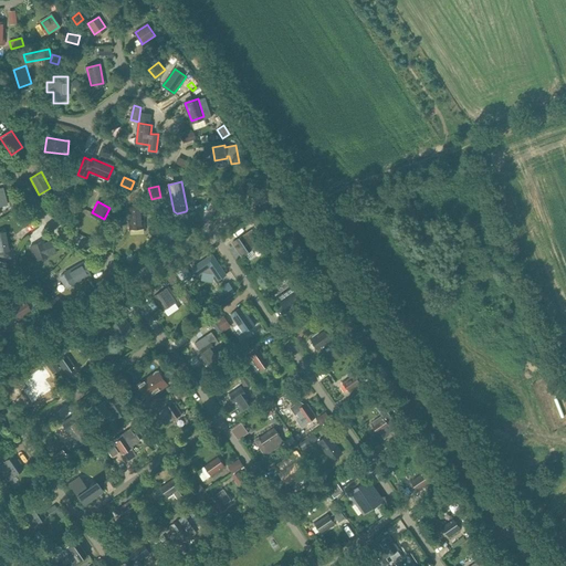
[(128,207),(130,229),(145,228),(144,206),(128,207)]
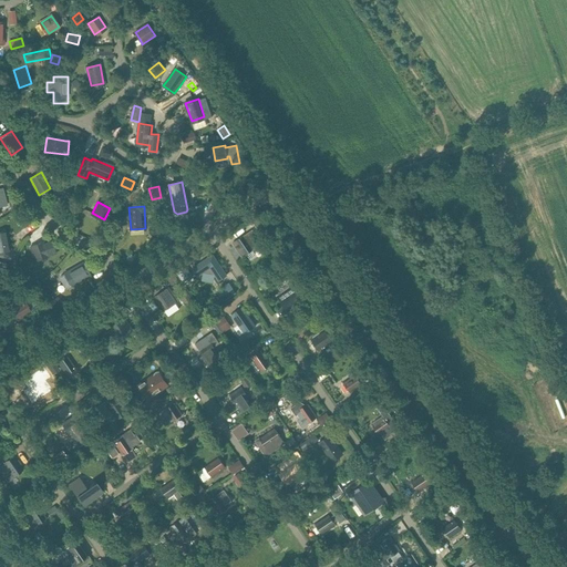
[(259,217),(253,223),(259,233),(267,228),(259,217)]
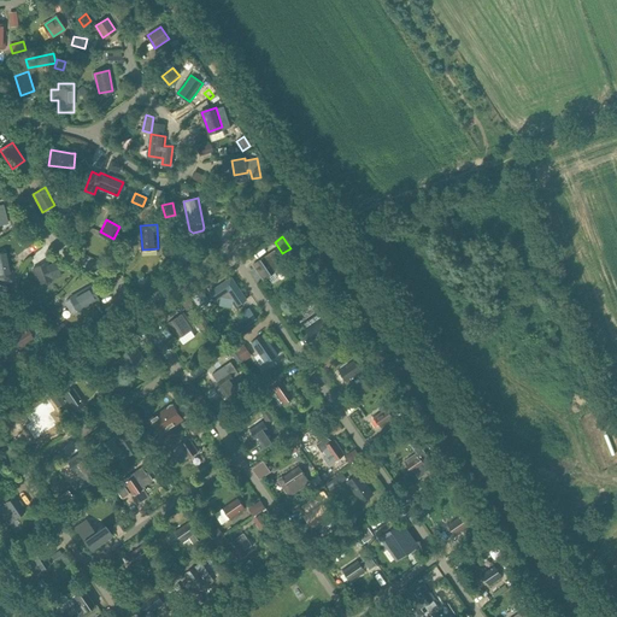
[(168,259),(176,251),(170,245),(162,253),(168,259)]
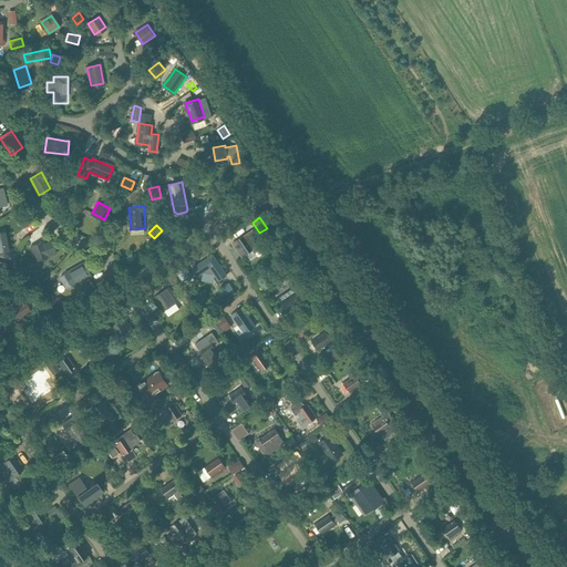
[(251,229),(233,243),(241,257),(247,254),(250,260),(256,256),(253,250),(261,244),(251,229)]
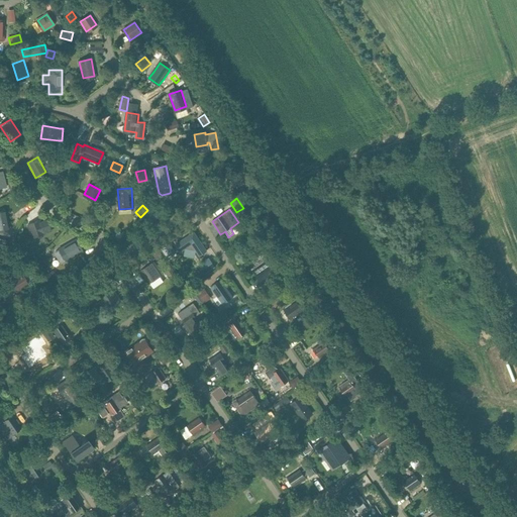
[(0,231),(11,229),(7,210),(0,211),(0,231)]
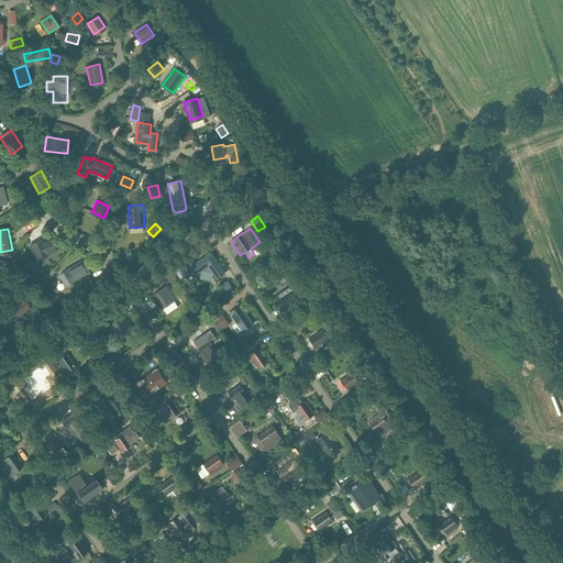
[(43,241),(30,245),(34,256),(47,252),(47,255),(56,252),(51,238),(43,241)]
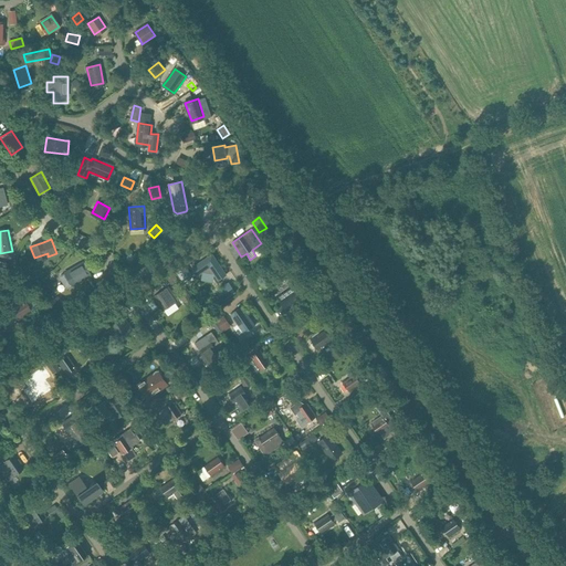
[(197,275),(201,272),(216,274),(219,280),(226,274),(212,254),(192,269),(197,275)]
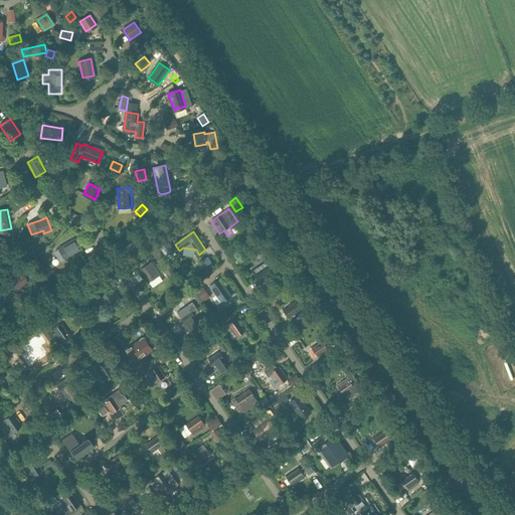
[(58,249),(55,250),(61,262),(64,260),(64,261),(82,250),(76,238),(58,248),(58,249)]
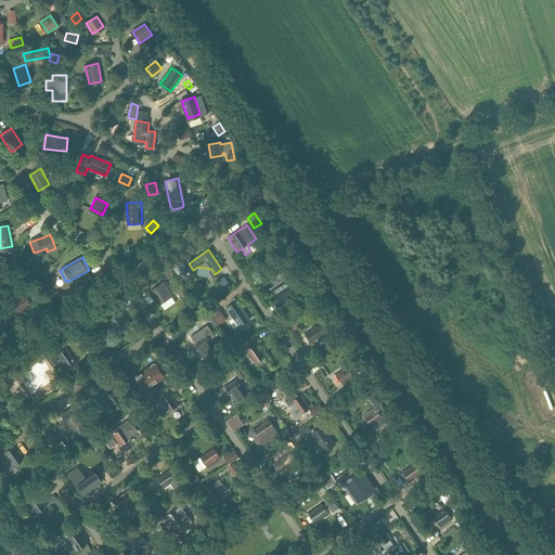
[(3,258),(1,267),(9,268),(11,259),(3,258)]
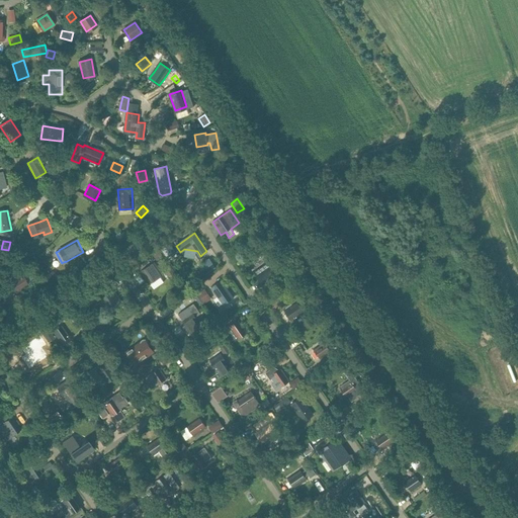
[(170,244),(162,249),(169,259),(176,254),(170,244)]
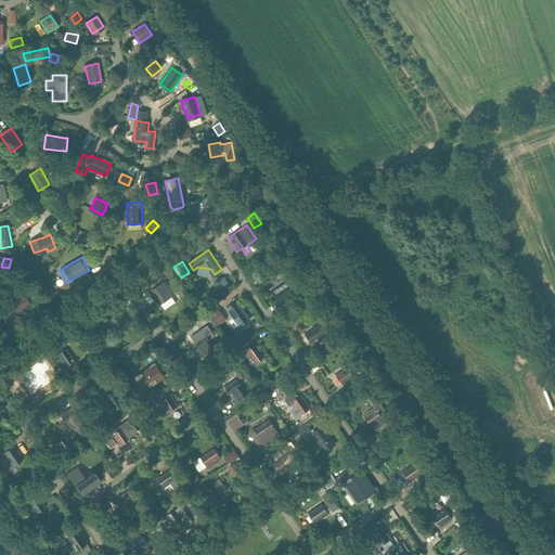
[(29,285),(35,275),(21,267),(14,276),(29,285)]
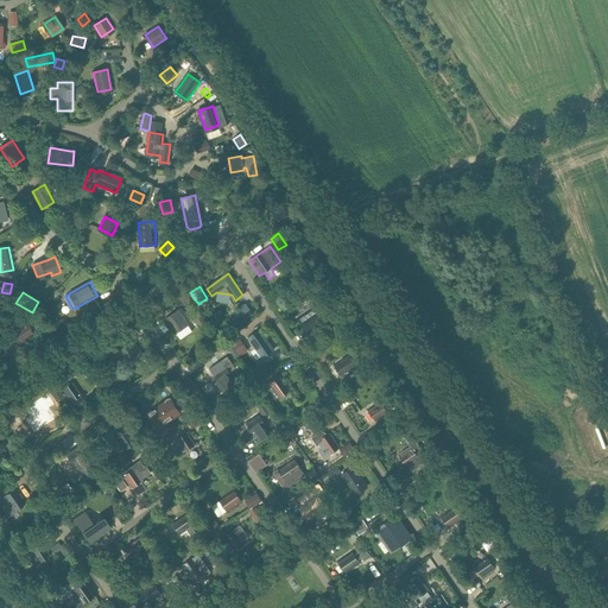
[(194,303),(185,308),(197,325),(206,321),(194,303)]
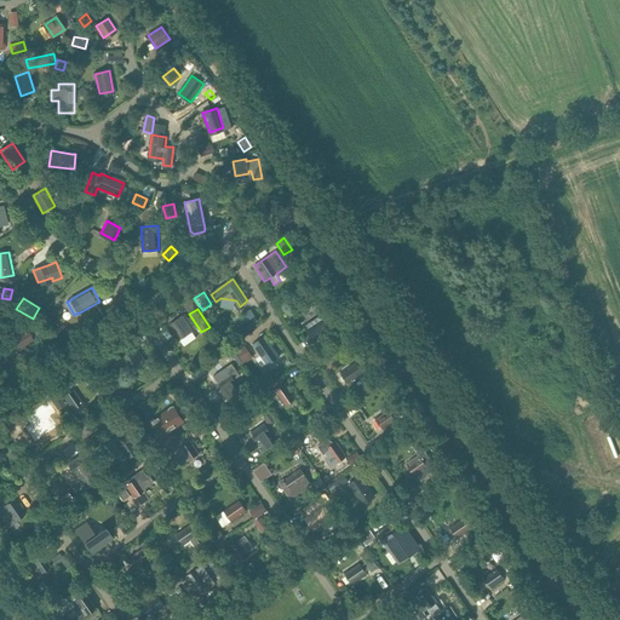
[(245,329),(257,320),(251,310),(237,320),(245,329)]
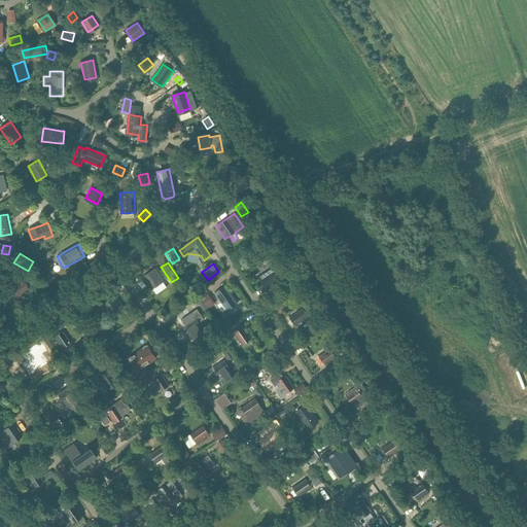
[(275,264),(257,276),(267,289),(284,278),(275,264)]
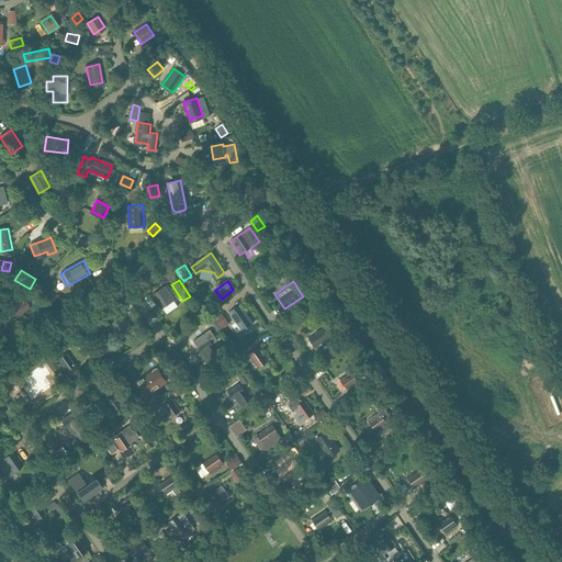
[(167,284),(152,294),(161,310),(163,307),(175,301),(177,299),(167,284)]
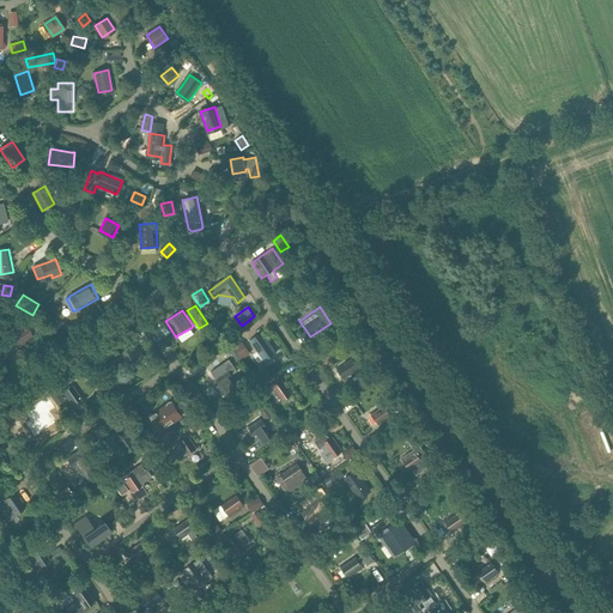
[(339,321),(326,329),(331,335),(343,327),(339,321)]
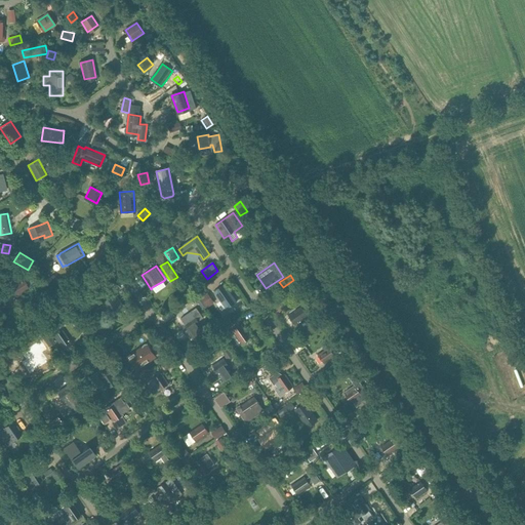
[(29,288),(22,277),(10,285),(16,296),(29,288)]
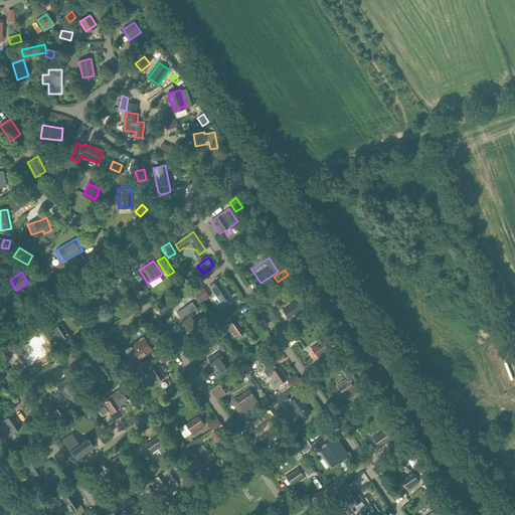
[(220,279),(210,286),(214,292),(221,303),(232,295),(220,279)]
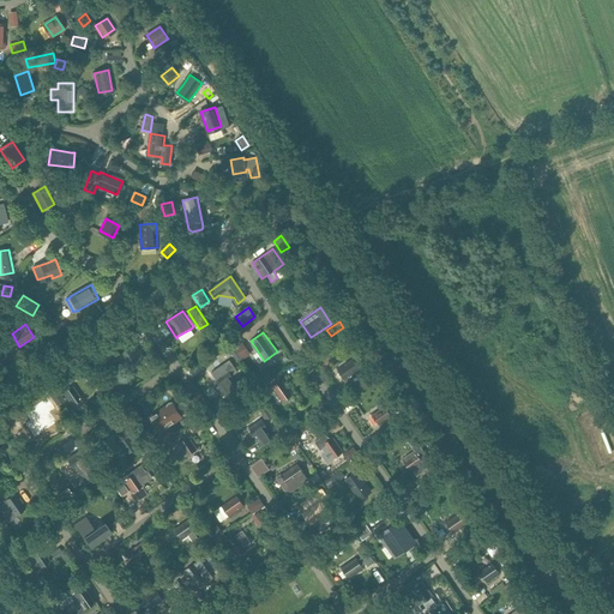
[(248,354),(241,343),(234,348),(241,359),(248,354)]
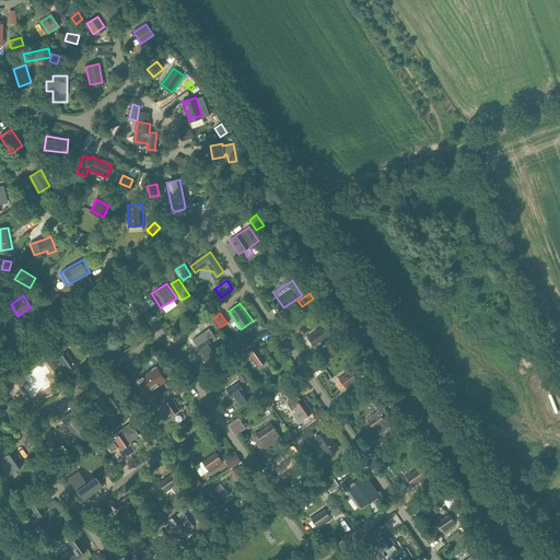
[(121,314),(106,324),(116,338),(128,330),(131,328),(121,314)]
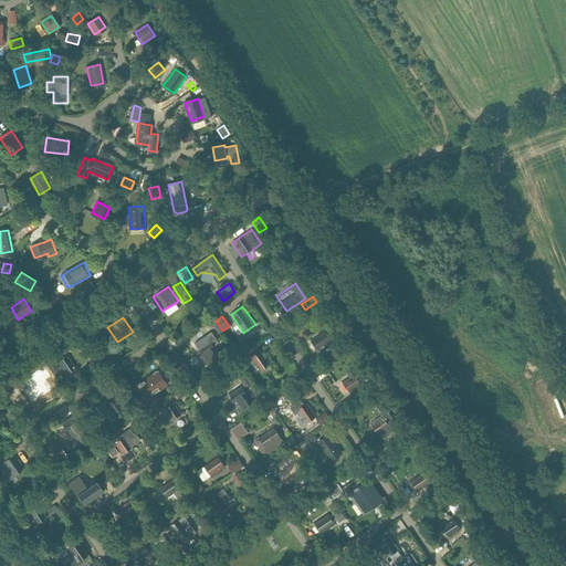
[(101,324),(95,328),(98,333),(104,329),(101,324)]
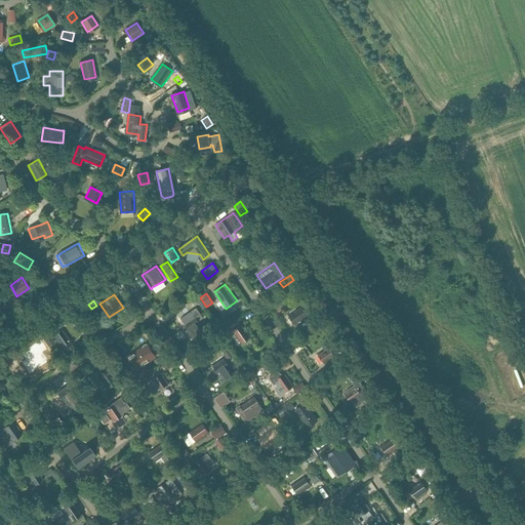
[(308,316),(300,306),(287,315),(294,325),(308,316)]
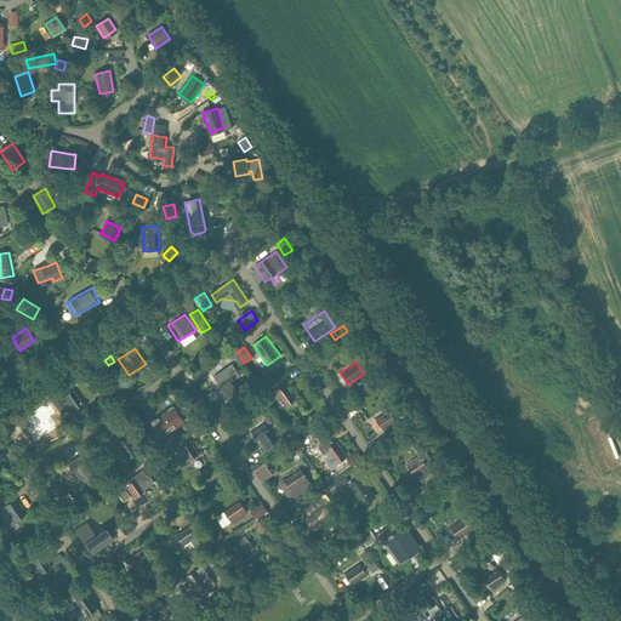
[(154,364),(148,369),(154,377),(160,372),(154,364)]
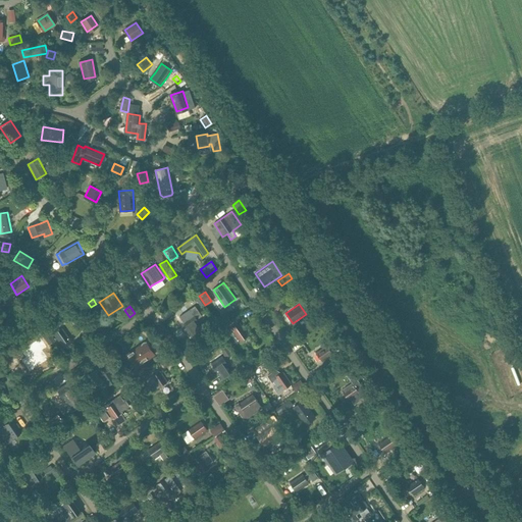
[(77,312),(71,316),(75,321),(81,318),(77,312)]
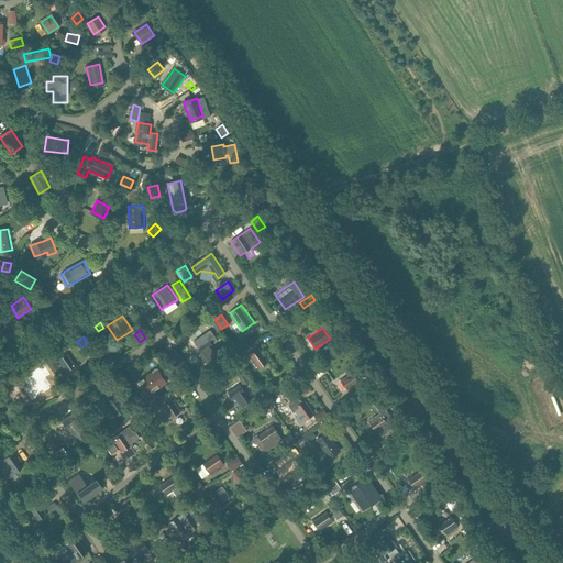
[(210,366),(222,357),(208,338),(196,345),(210,366)]
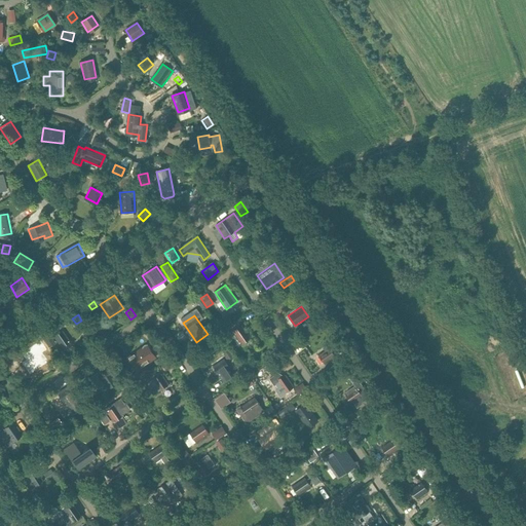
[(215,324),(220,331),(227,327),(222,320),(215,324)]
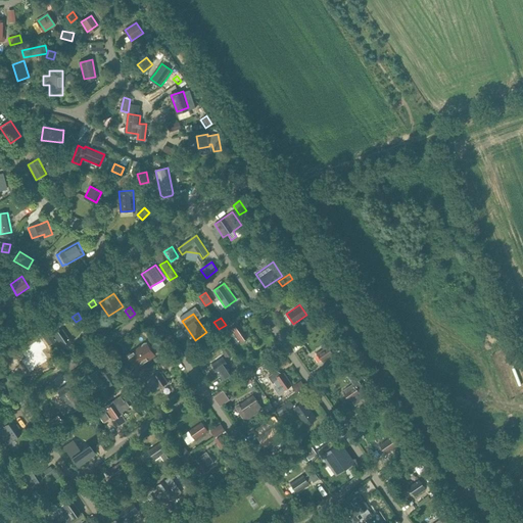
[(250,336),(241,323),(231,330),(240,343),(250,336)]
